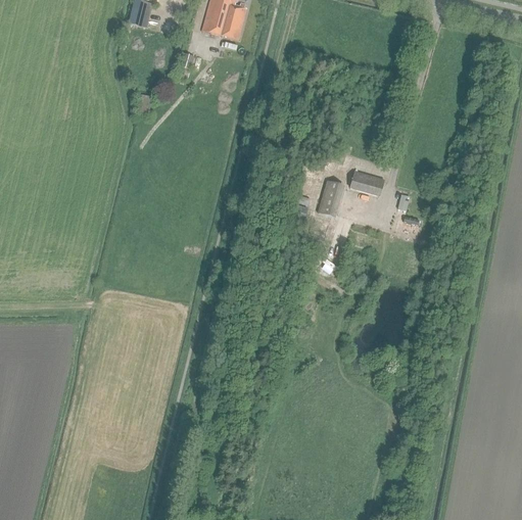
[(141,26),(147,1),(143,0),(134,0),(129,22),(141,26)]
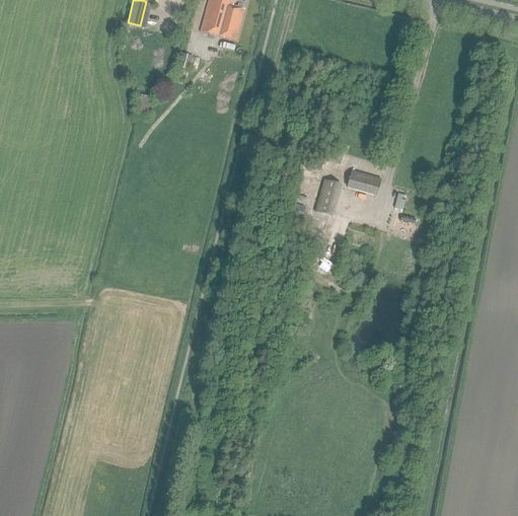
[(245,8),(243,7),(244,3),(239,2),(238,6),(233,4),(234,1),(235,1),(235,0),(209,0),(201,29),(236,40),(245,8)]
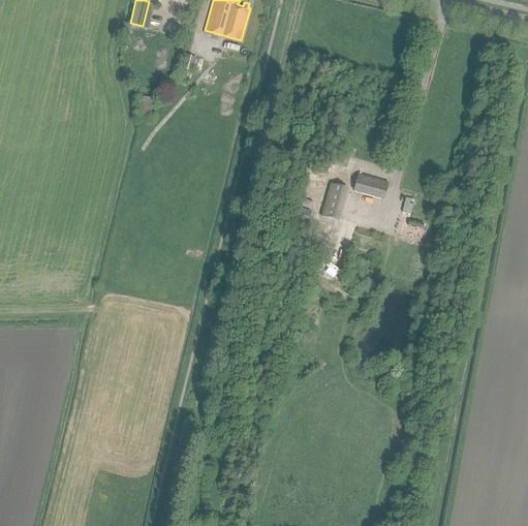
[(196,55),(185,53),(180,78),(190,80),(196,55)]
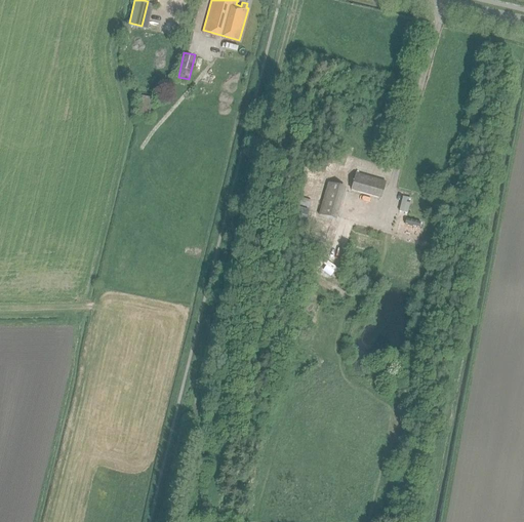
[(310,164),(309,174),(325,177),(327,167),(310,164)]
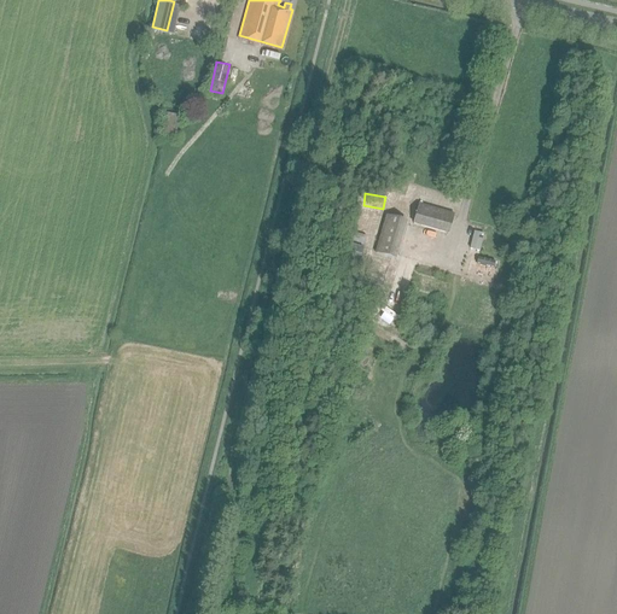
[(455,211),(420,200),(414,221),(449,232),(455,211)]
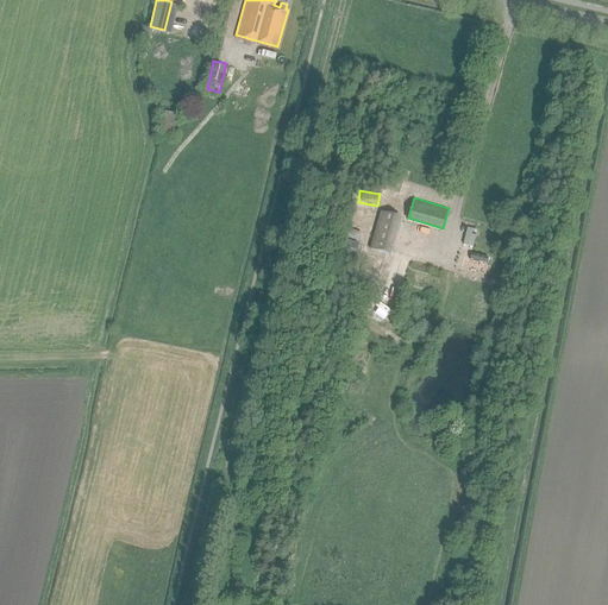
[(392,252),(393,249),(402,215),(381,209),(370,246),(392,252)]
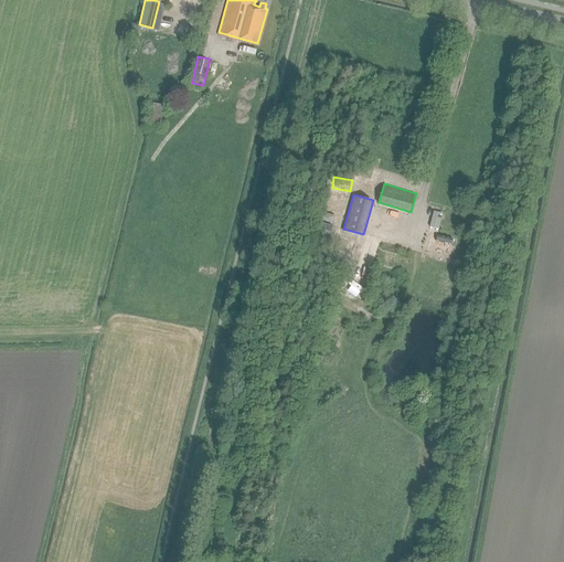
[(431,223),(434,223),(440,225),(444,212),(437,211),(434,210),(431,223)]
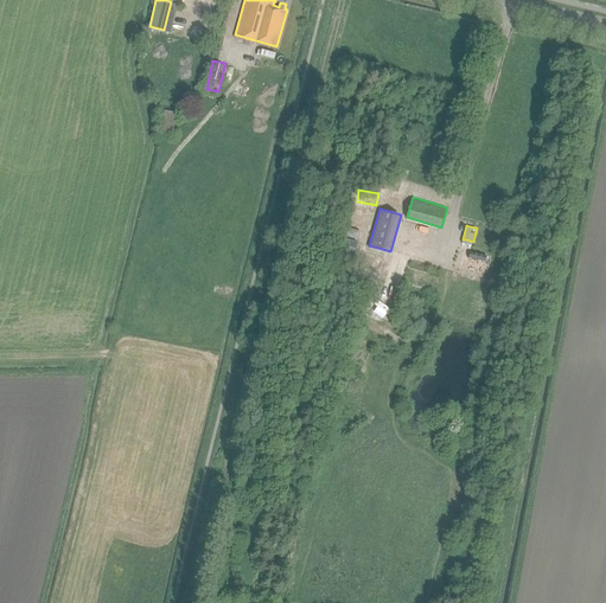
[(336,235),(331,250),(352,256),(357,241),(336,235)]
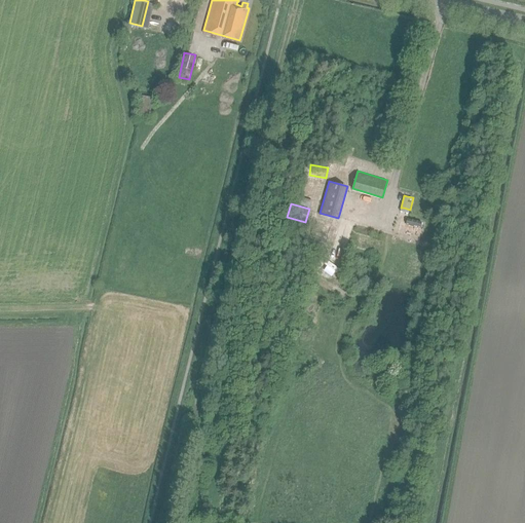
[(424,221),(402,215),(400,223),(413,226),(411,230),(420,233),(424,221)]
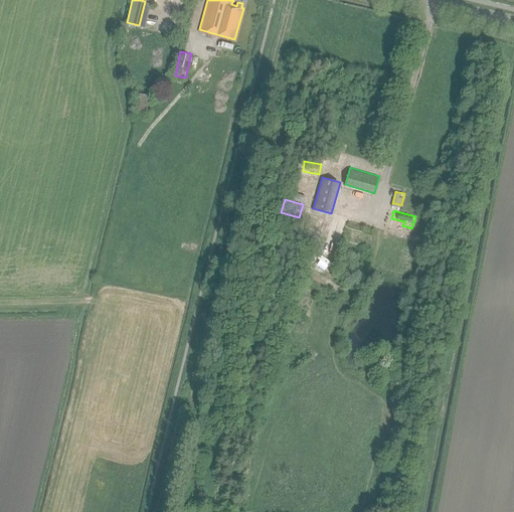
[(362,240),(365,230),(351,226),(348,236),(362,240)]
